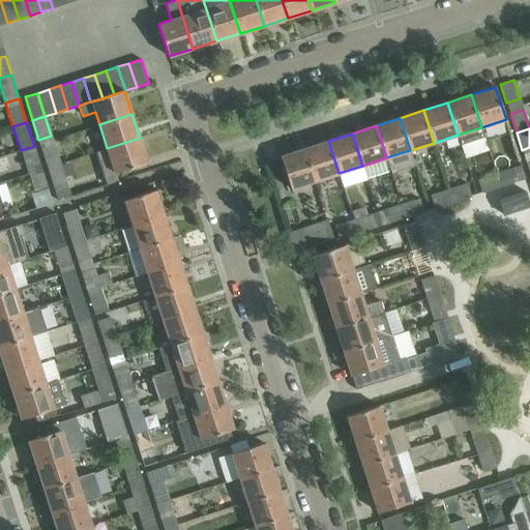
[(465,156),(489,150),(486,137),(462,143),(465,156)]
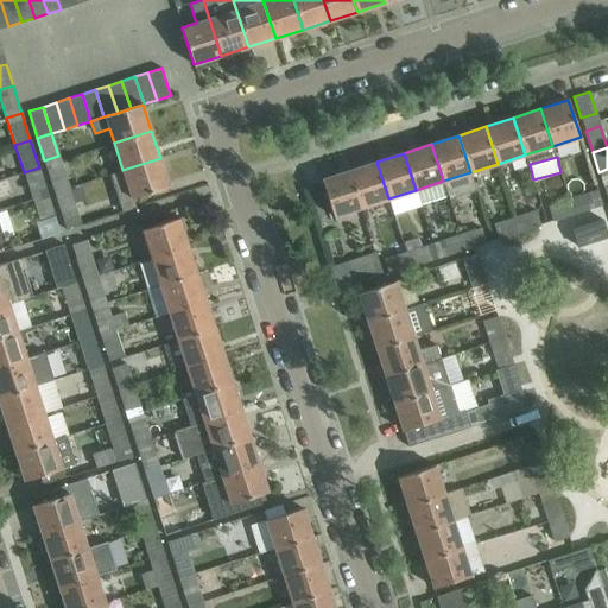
[(160,158),(122,170),(109,173),(113,187),(114,187),(122,211),(134,207),(132,198),(169,187),(160,158)]
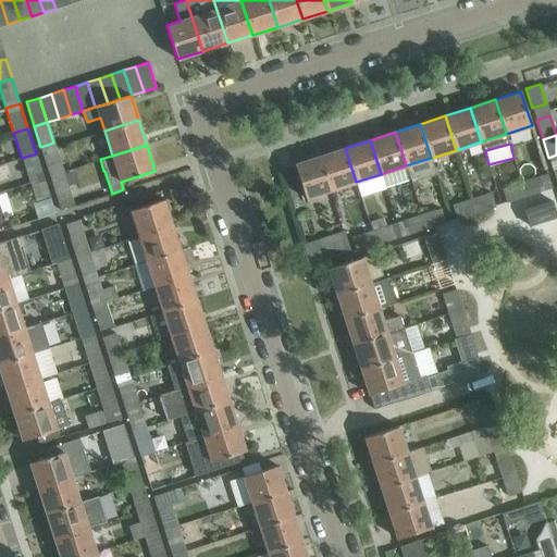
[(50,176),(63,172),(56,147),(41,151),(50,176)]
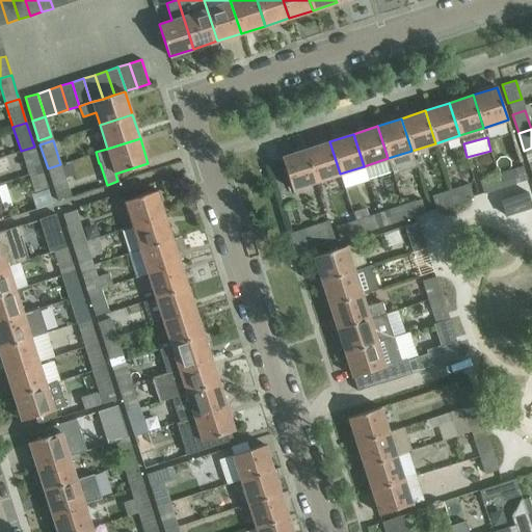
[(340,174),(329,141),(306,150),(316,182),(340,174)]
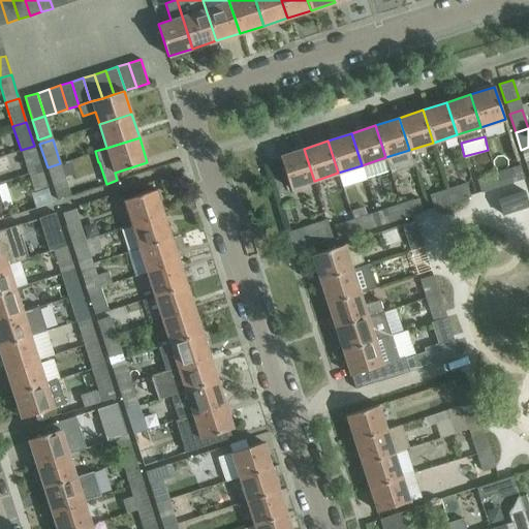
[(28,174),(41,169),(34,146),(21,150),(28,174)]
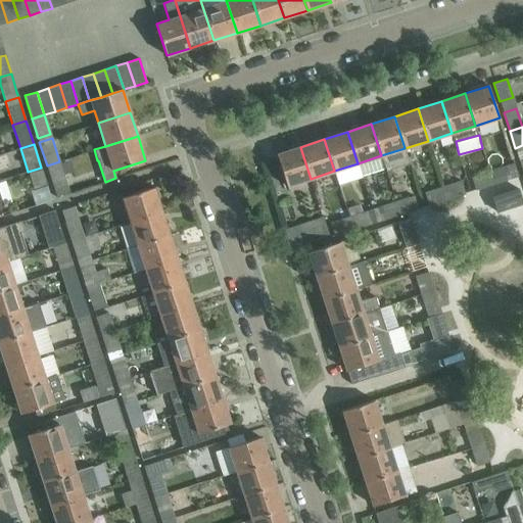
[(300,147),(276,154),(287,186),(311,179),(300,147)]
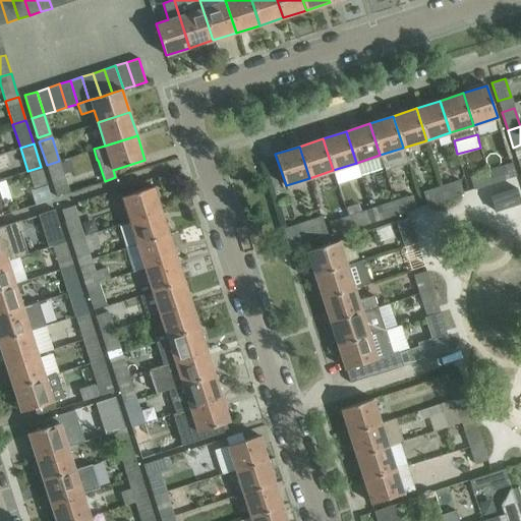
[(47,165),(48,170),(55,189),(67,185),(59,161),(47,165)]
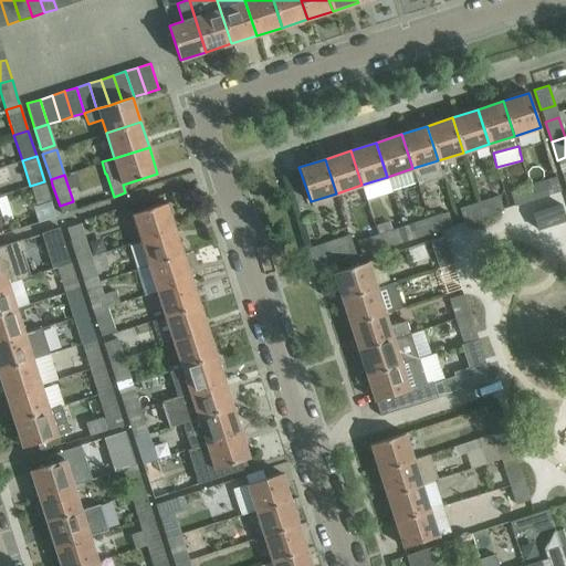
[(534,199),(561,190),(556,177),(530,186),(534,199)]
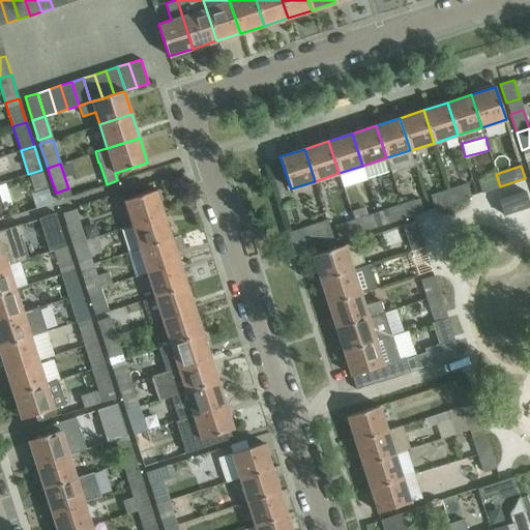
[(41,170),(28,174),(34,193),(47,188),(41,170)]
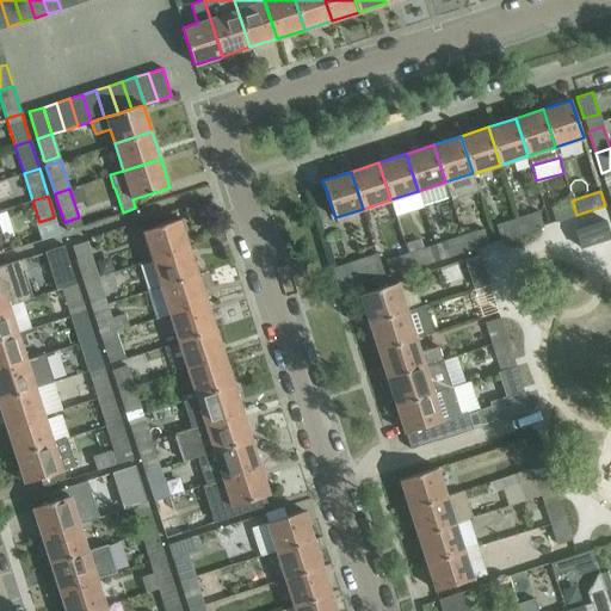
[(576,215),(572,201),(551,208),(556,222),(576,215)]
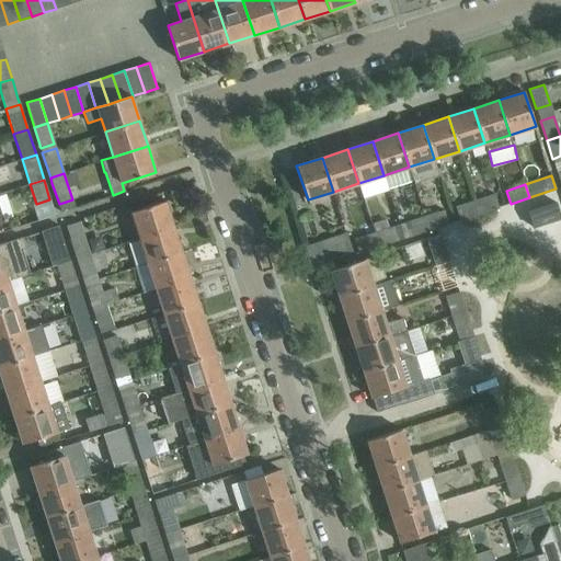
[(479,214),(499,207),(494,194),(476,201),(479,214)]
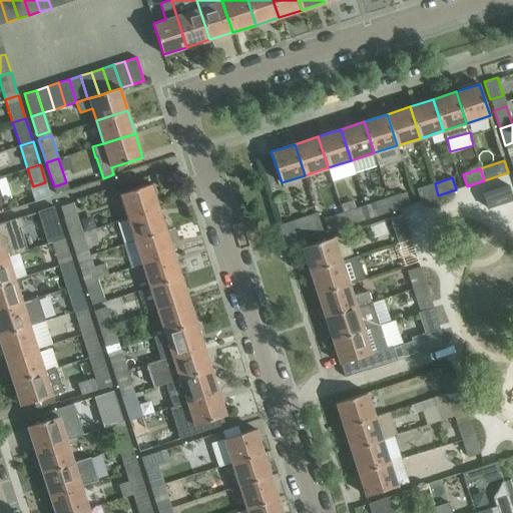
[(158,207),(151,183),(119,194),(127,217),(158,207)]
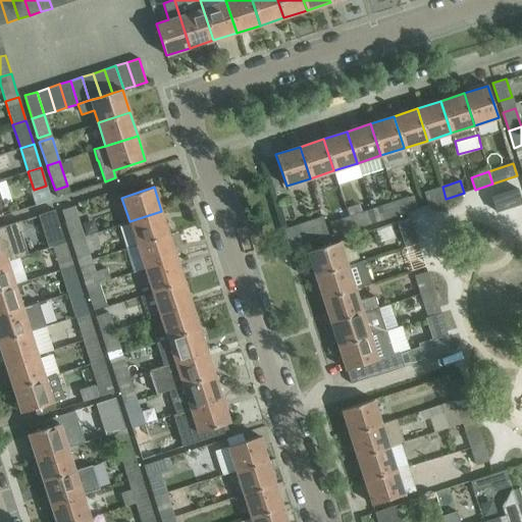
[(446,199),(442,187),(424,192),(427,205),(446,199)]
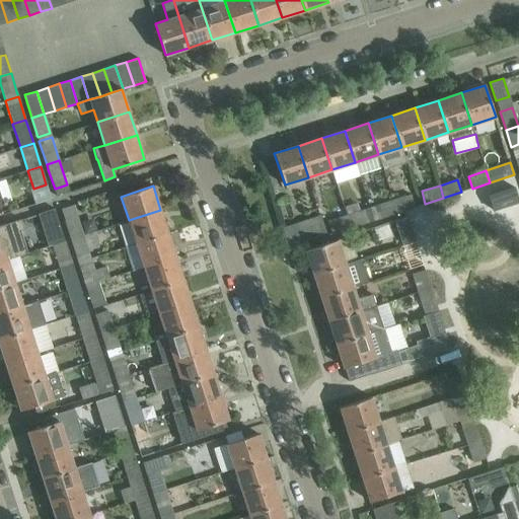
[(514,187),(488,195),(493,210),(518,202),(514,187)]
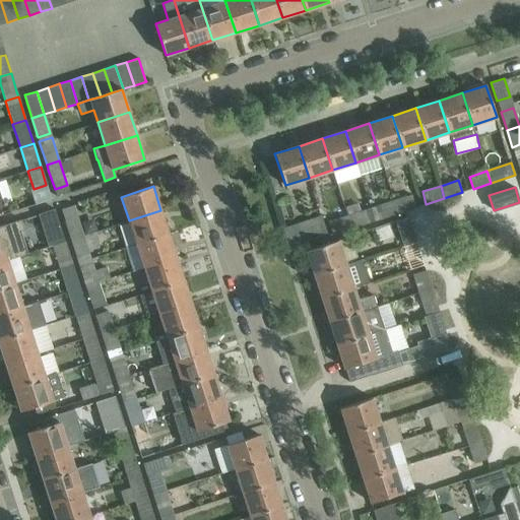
[(397,213),(415,207),(411,195),(394,200),(397,213)]
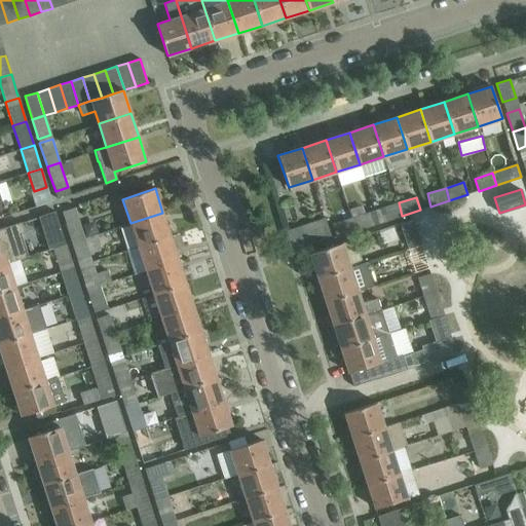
[(399,202),(389,205),(379,209),(383,222),(402,216),(399,202)]
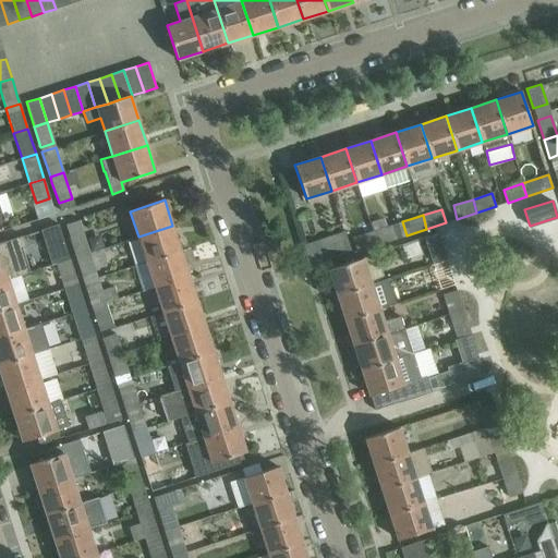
[(75,257),(89,253),(79,220),(64,225),(75,257)]
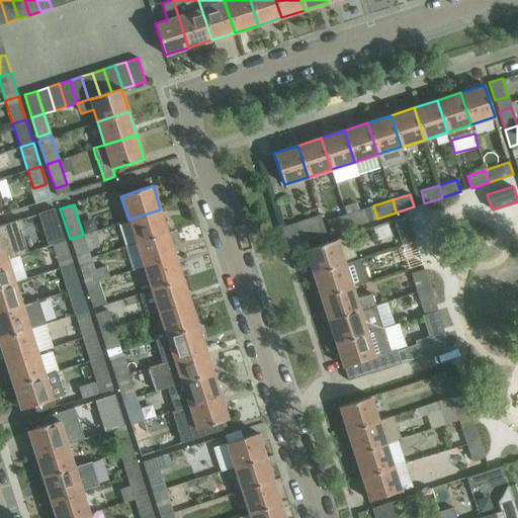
[(55,208),(39,213),(44,228),(60,224),(55,208)]
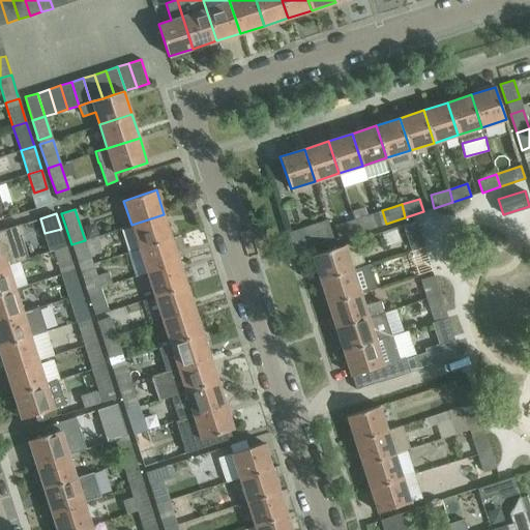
[(358,233),(376,227),(372,213),(353,219),(358,233)]
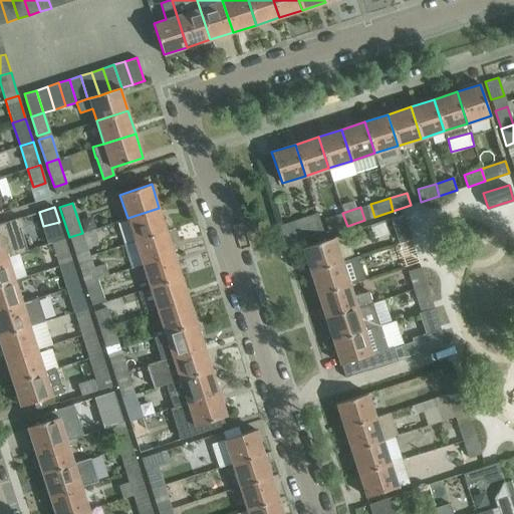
[(167,231),(159,208),(127,218),(135,241),(167,231)]
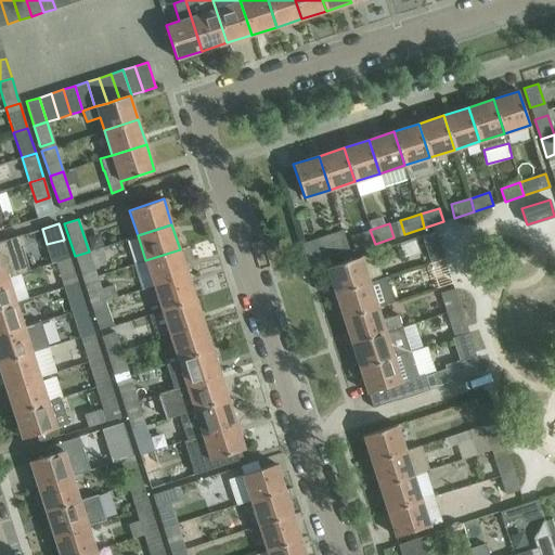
[(349,250),(341,228),(305,240),(312,262),(349,250)]
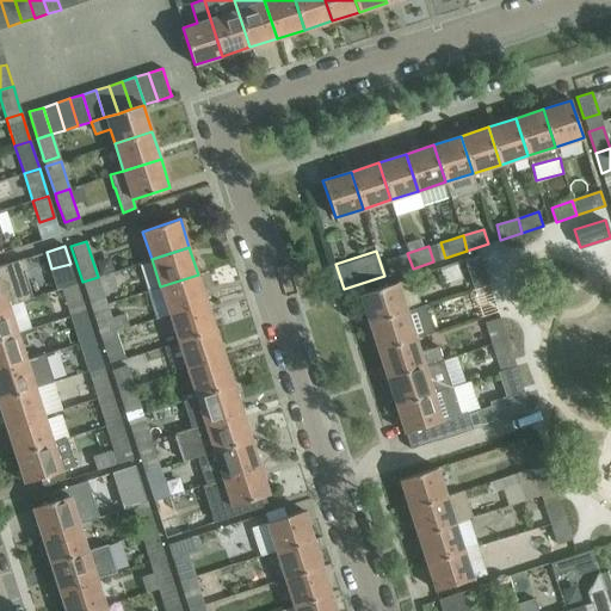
[(413,269),(407,253),(384,260),(389,276),(413,269)]
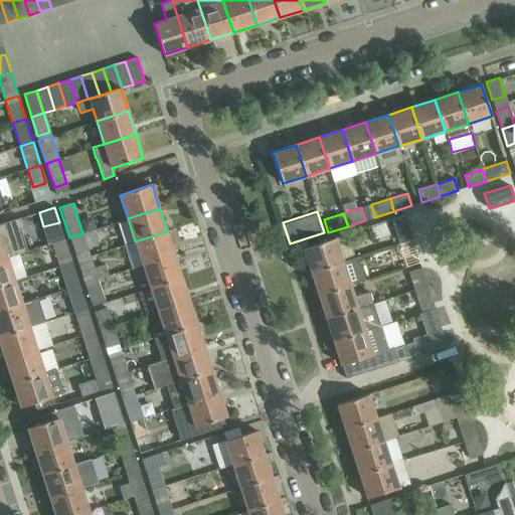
[(21,217),(0,224),(0,260),(7,258),(26,252),(19,229),(24,228),(21,217)]
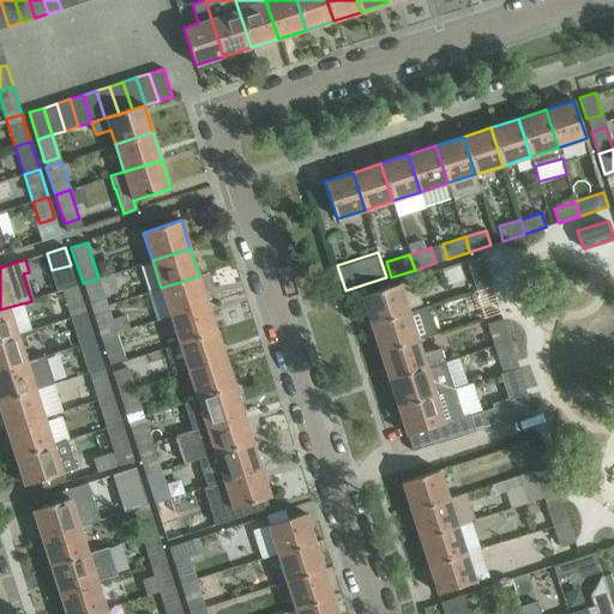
[(476,290),(492,286),(485,264),(470,269),(476,290)]
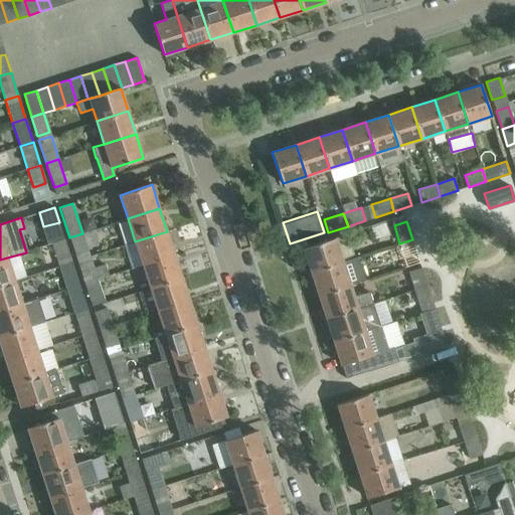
[(94,229),(82,233),(69,237),(77,261),(91,256),(87,245),(98,242),(94,229)]
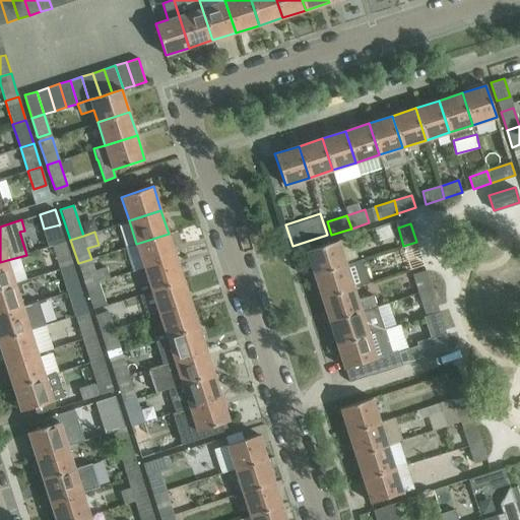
[(176,257),(169,234),(136,244),(144,267),(176,257)]
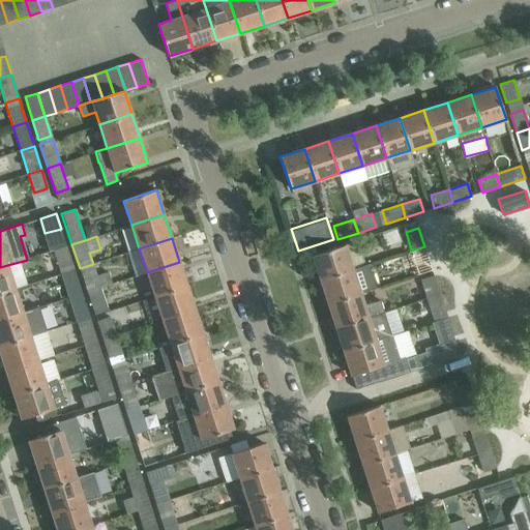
[(352,269),(351,264),(345,244),(312,255),(320,280),(352,269)]
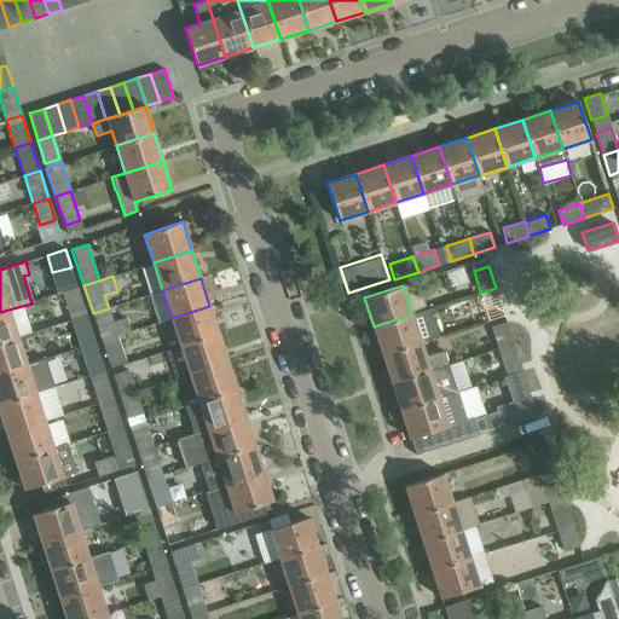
[(70,320),(86,316),(77,288),(62,293),(70,320)]
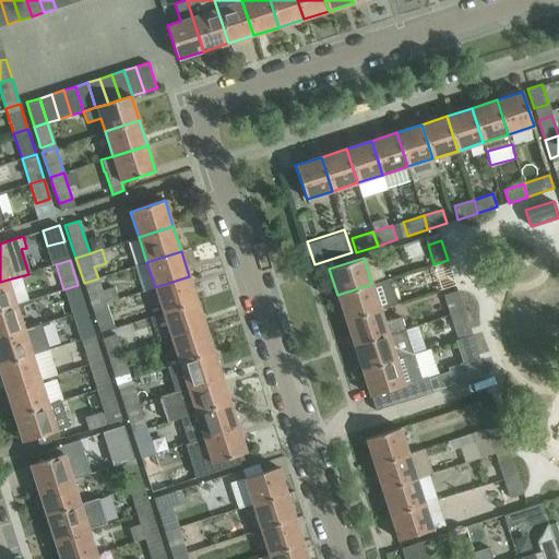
[(448,260),(433,264),(440,284),(454,280),(448,260)]
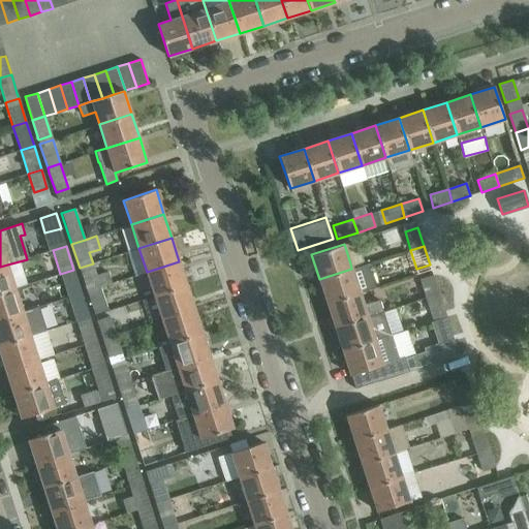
[(187,285),(179,261),(147,272),(154,296),(187,285)]
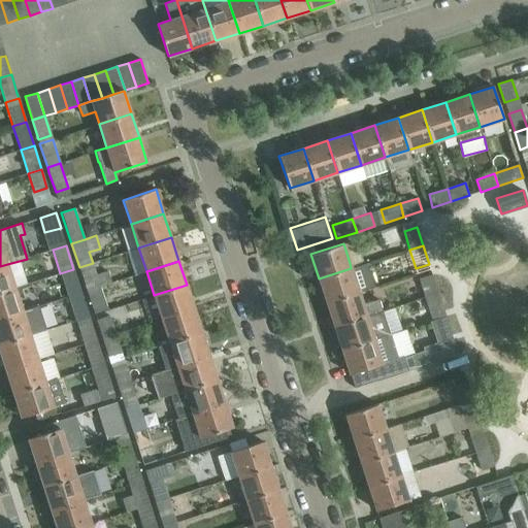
[(108,270),(96,273),(93,263),(79,267),(87,291),(100,287),(100,286),(112,282),(108,270)]
